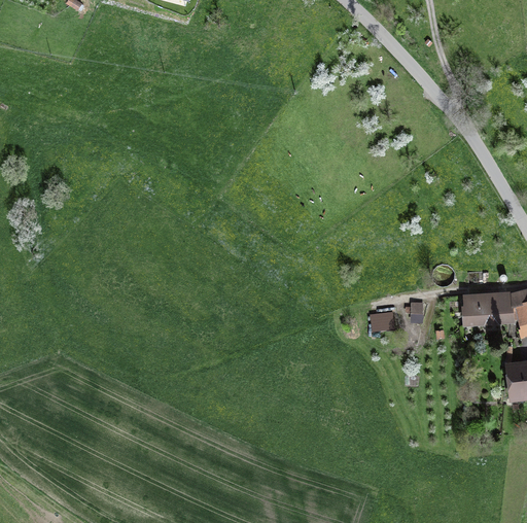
[(526,289),(510,294),(514,319),(516,319),(520,337),(526,335),(526,289)]
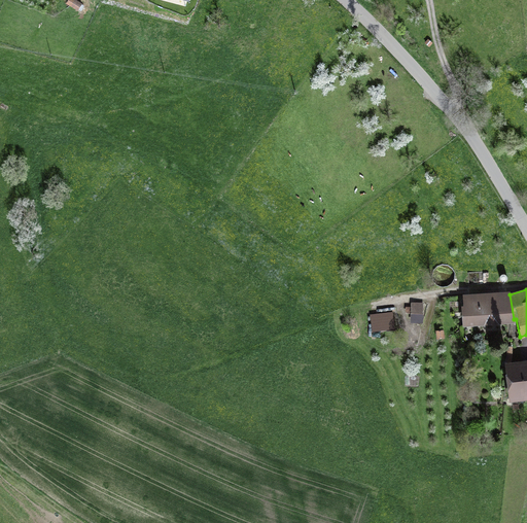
[(514,319),(510,294),(510,291),(461,295),(463,327),(514,324),(514,319)]
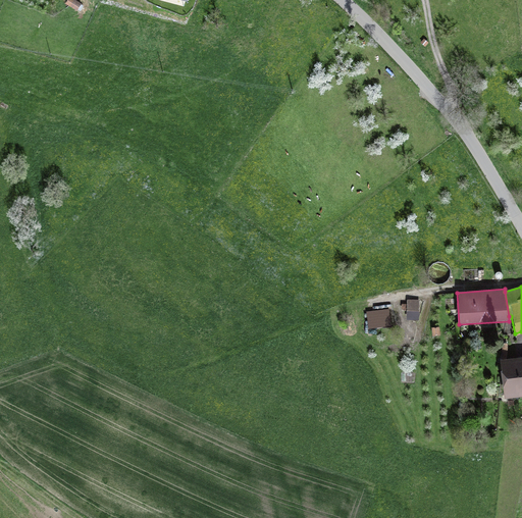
[(416,298),(406,299),(407,320),(418,319),(416,298)]
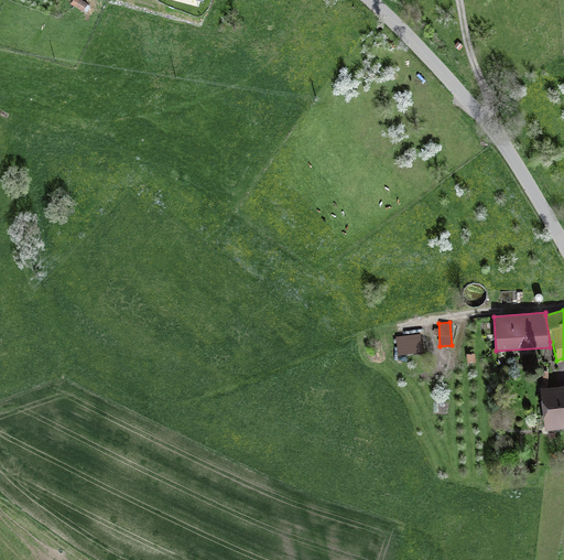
[(396,336),(398,355),(421,352),(419,333),(396,336)]
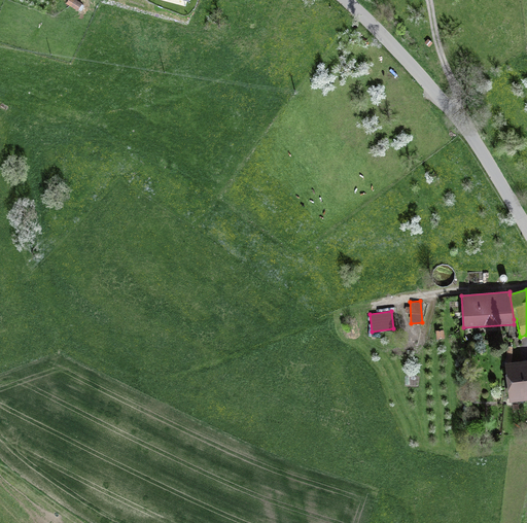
[(443,329),(435,330),(436,339),(444,338),(443,329)]
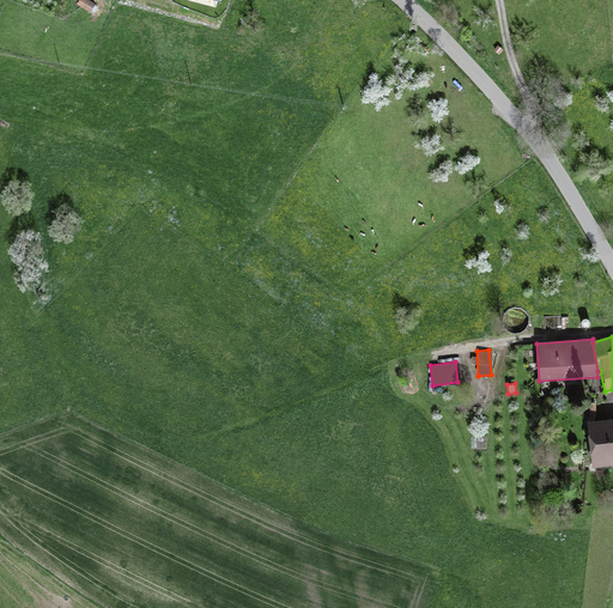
[(612,421),(587,425),(593,468),(612,464),(612,421)]
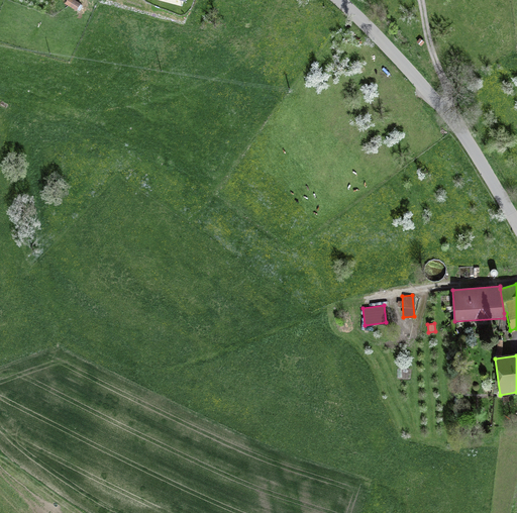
All buildings are outlined.
